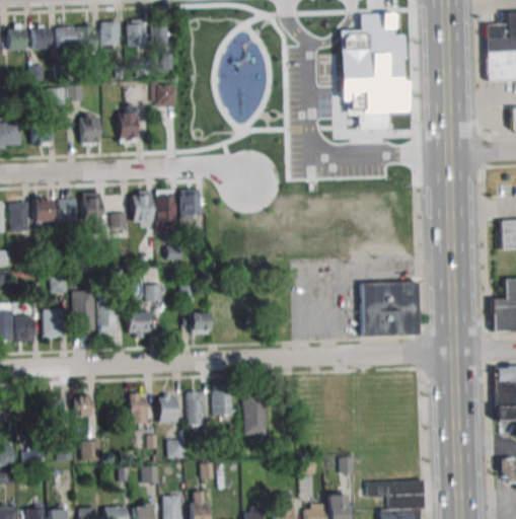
[(515,11),(506,12),(506,23),(486,23),(487,79),(515,79),(515,11)]
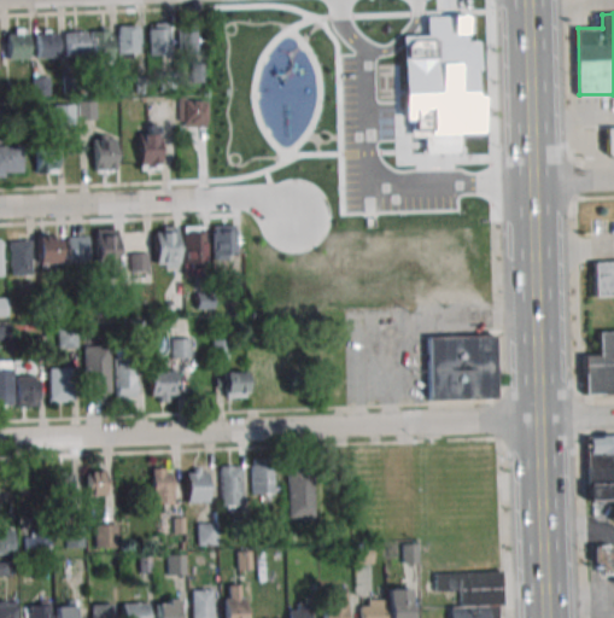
[(174,54),(174,22),(151,22),(151,54),(174,54)]
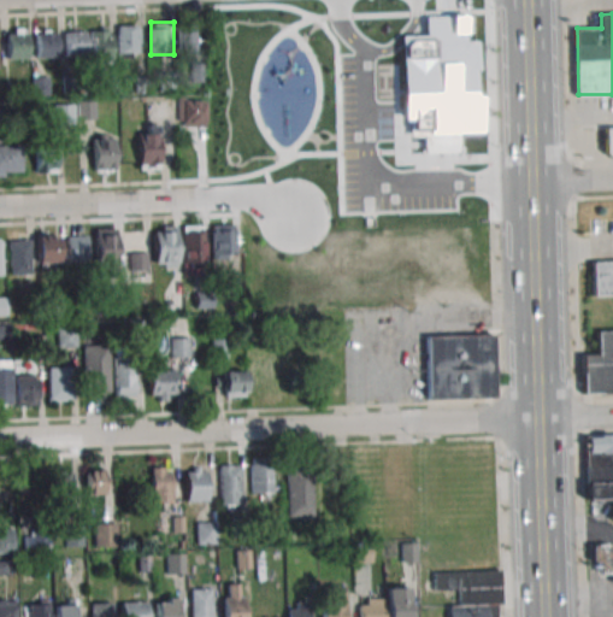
[(183,22),(183,53),(199,53),(199,22),(183,22)]
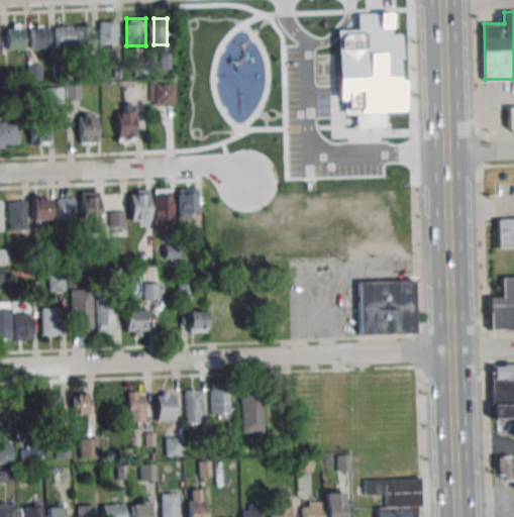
[(119,21),(101,21),(101,45),(119,45),(119,21)]
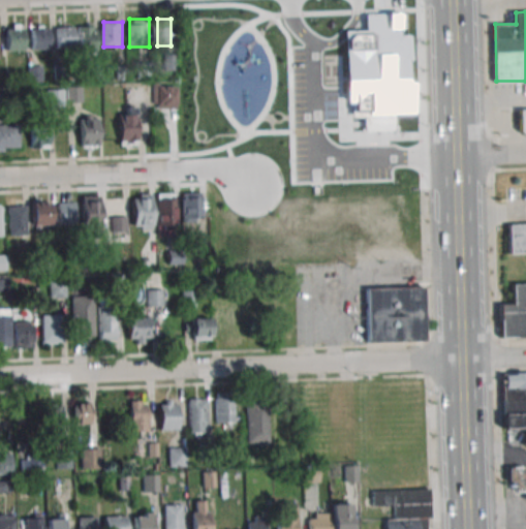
[(27,51),(27,25),(8,25),(8,51),(27,51)]
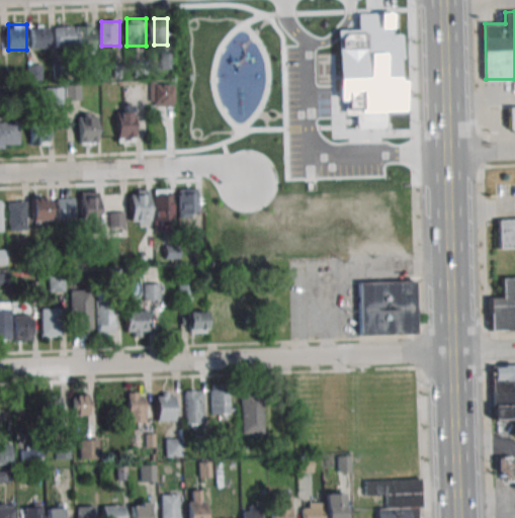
[(32,49),(51,49),(51,25),(32,25),(32,49)]
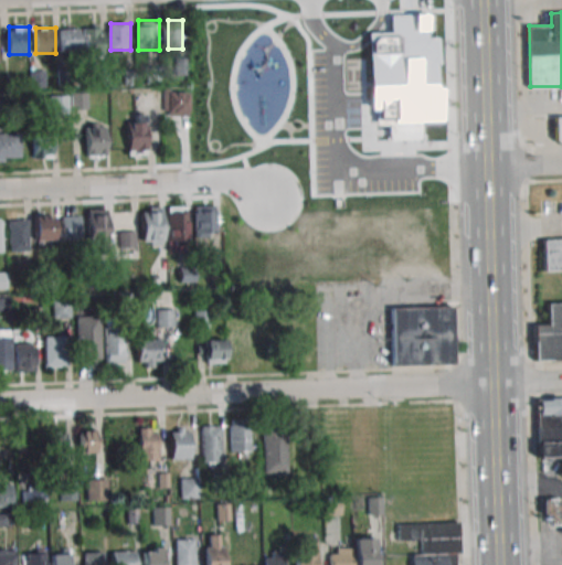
[(83,28),(62,28),(62,52),(83,52),(83,28)]
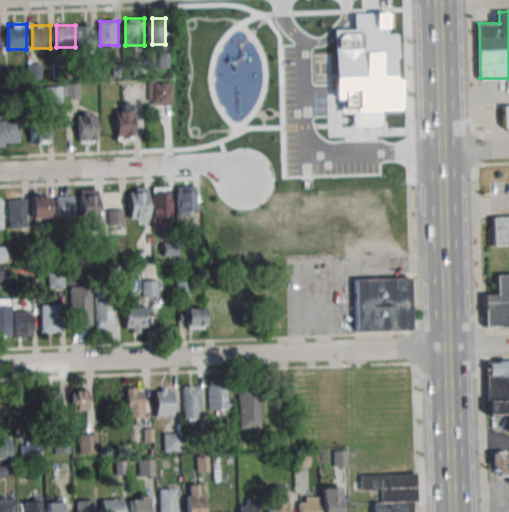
[(78,25),(78,48),(95,48),(95,25),(78,25)]
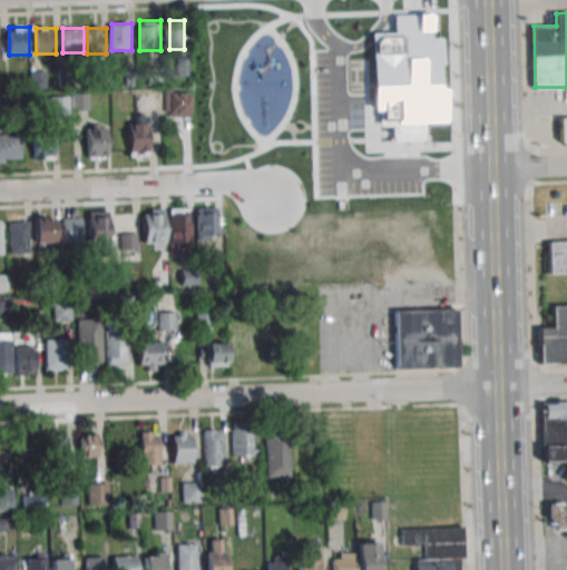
[(48,87),(47,69),(32,70),(35,88),(48,87)]
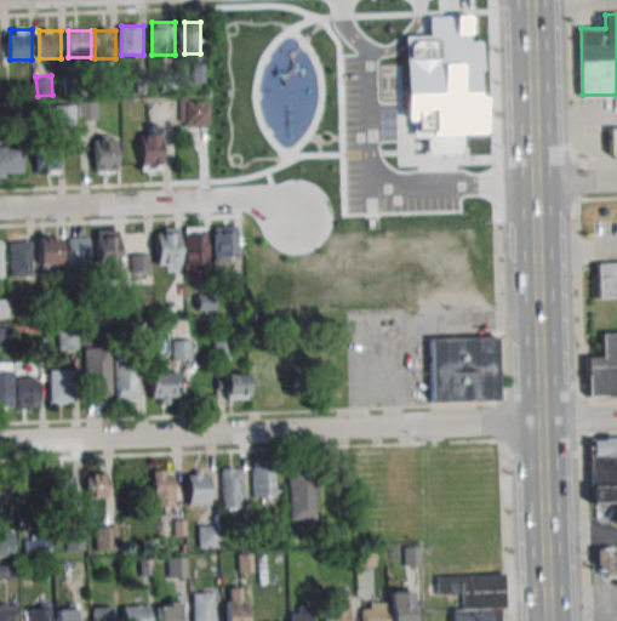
[(210,101),(184,101),(184,126),(210,127),(210,101)]
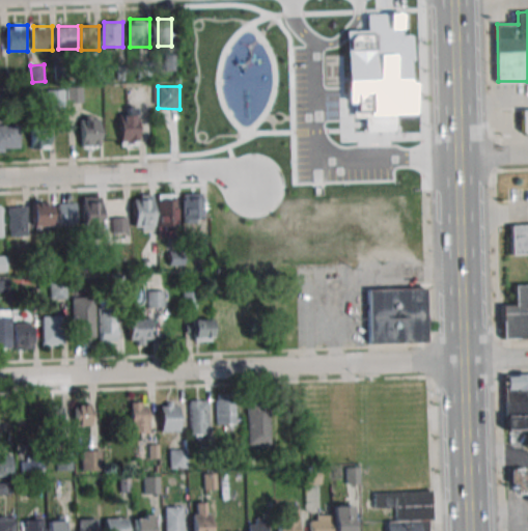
[(71,103),(84,103),(84,87),(71,87),(71,103)]
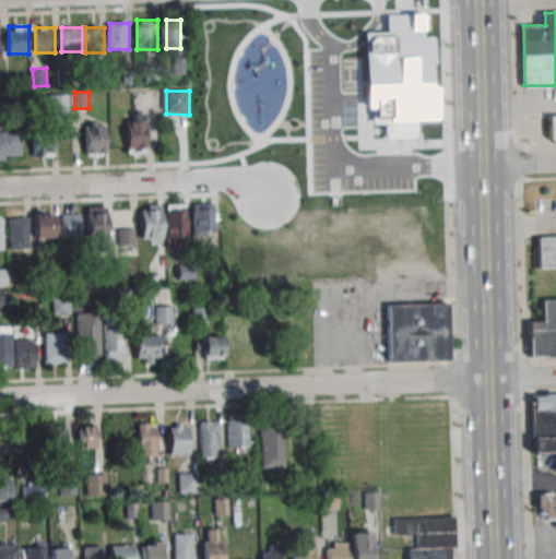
[(51,111),(70,111),(70,94),(51,94),(51,111)]
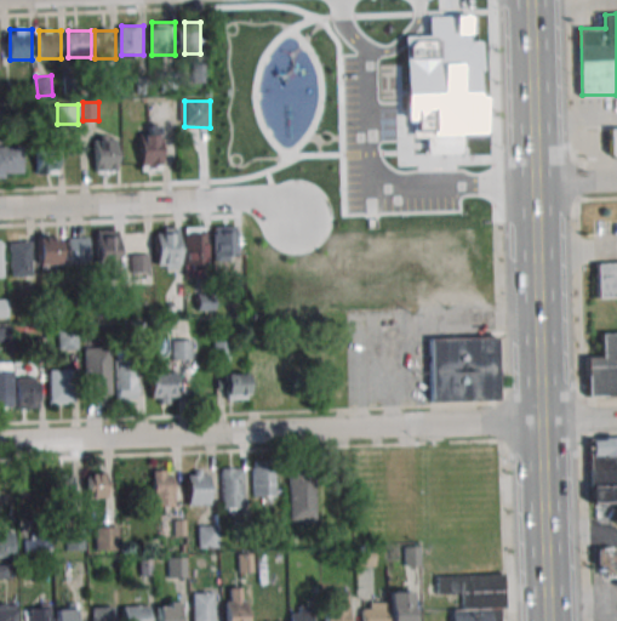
[(143,125),(143,171),(164,171),(164,125),(143,125)]
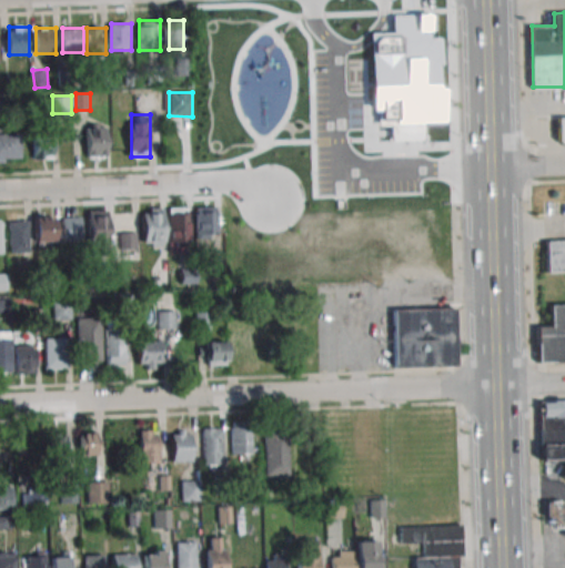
[(108,125),(89,125),(89,158),(108,158),(108,125)]
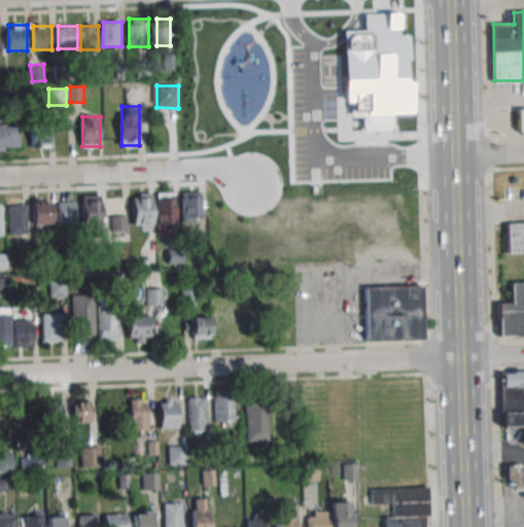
[(0,150),(22,151),(22,124),(0,124),(0,150)]
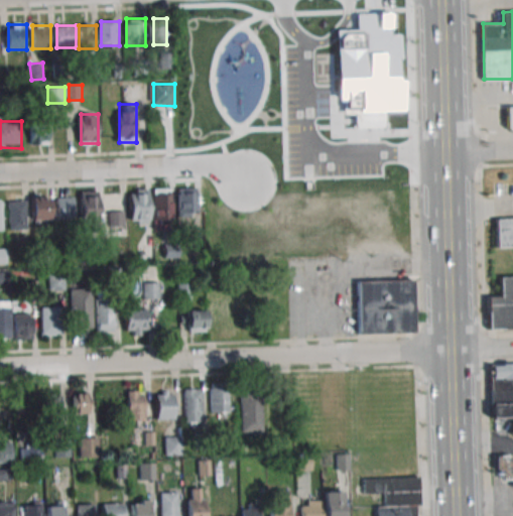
[(50,144),(50,127),(32,127),(32,144),(50,144)]
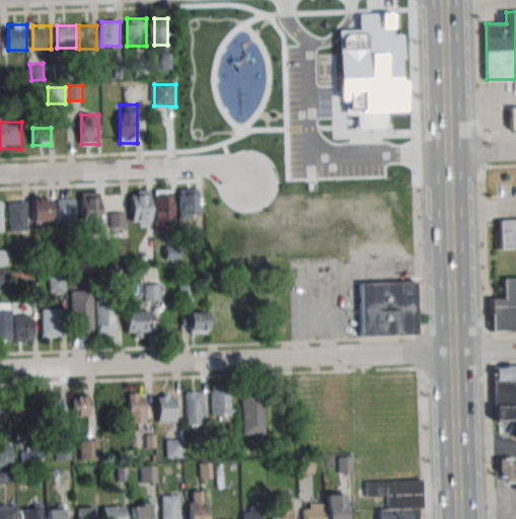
[(199,188),(181,188),(181,212),(199,212),(199,188)]
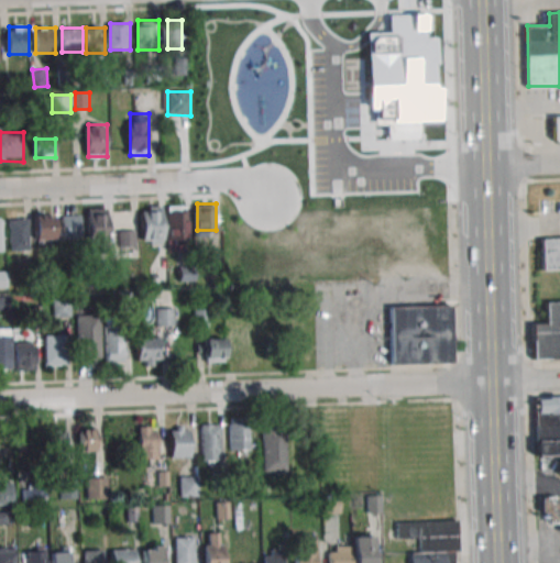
[(164,206),(143,206),(143,244),(164,244),(164,206)]
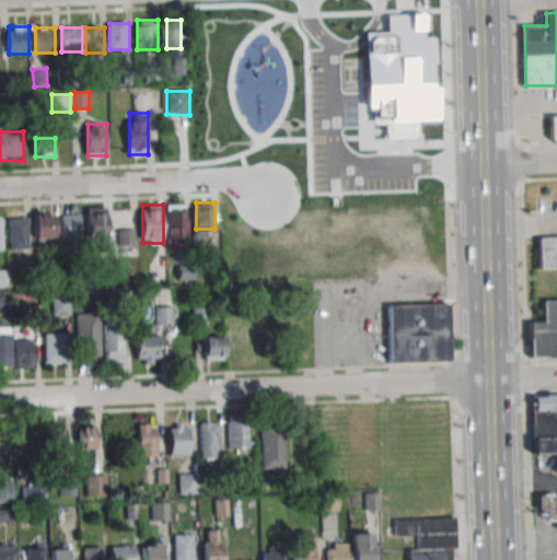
[(169,205),(169,240),(187,240),(187,205),(169,205)]
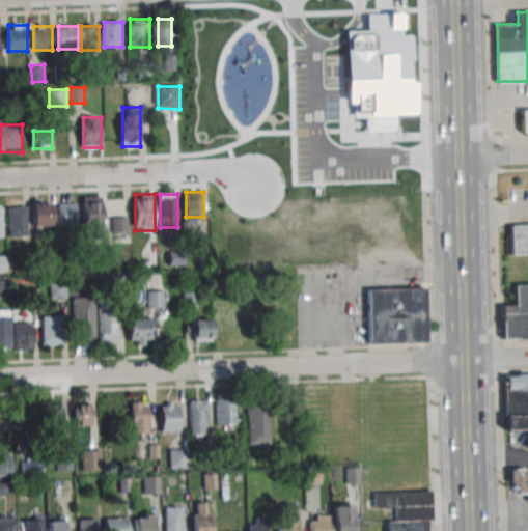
[(104,197),(84,197),(84,235),(104,235),(104,197)]
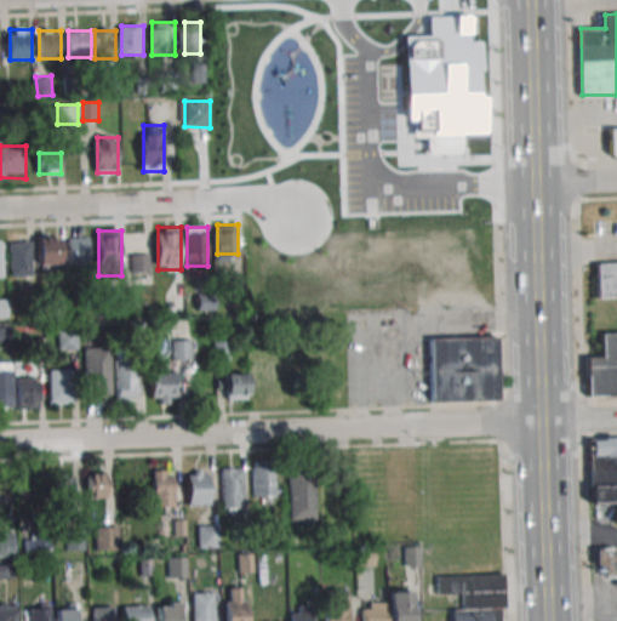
[(62,265),(62,237),(40,237),(40,265),(62,265)]
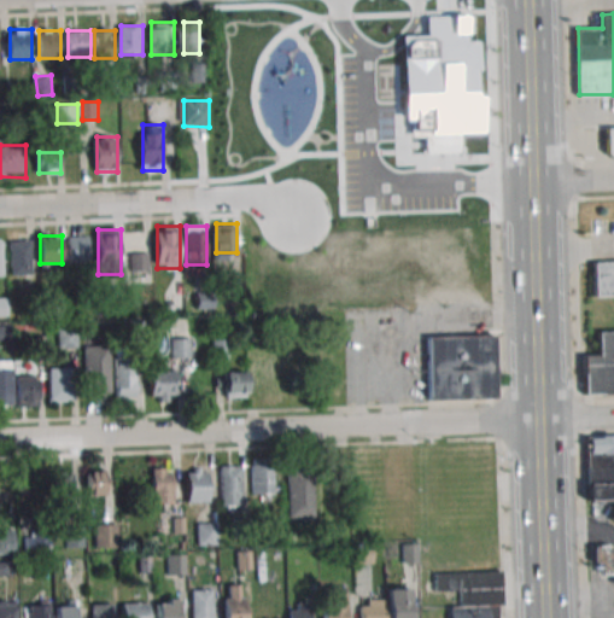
[(93,261),(93,235),(70,235),(70,261),(93,261)]
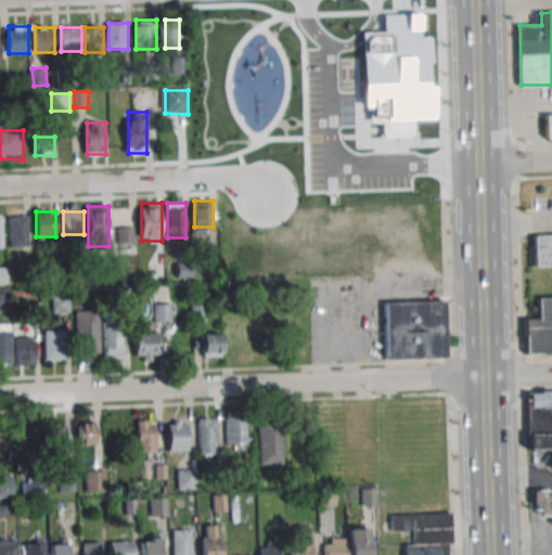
[(29,216),(10,216),(10,246),(29,246),(29,216)]
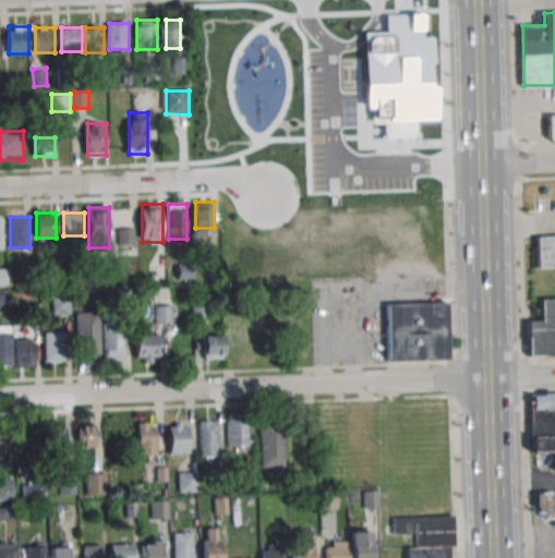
[(120,229),(120,243),(135,243),(135,229),(120,229)]
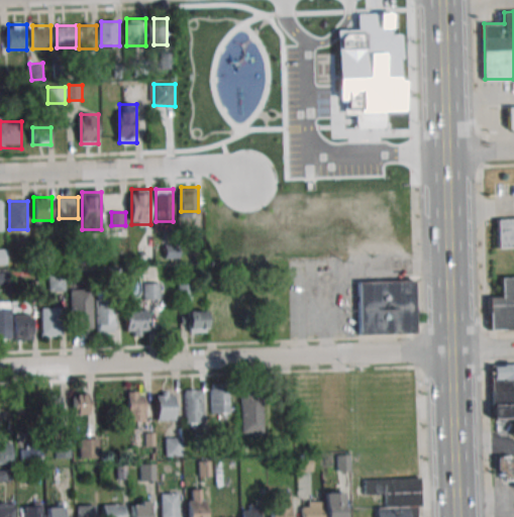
[(513,218),(500,218),(500,247),(513,247),(513,218)]
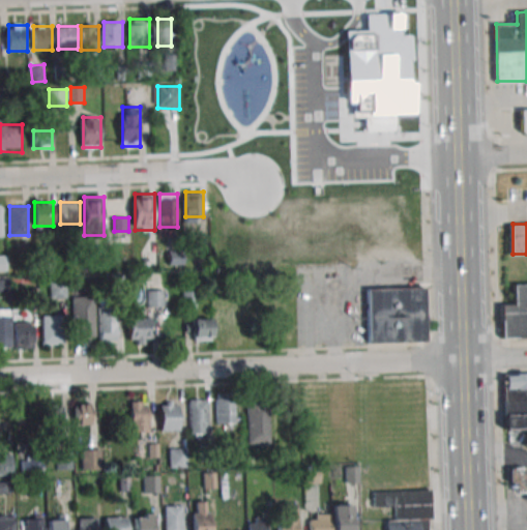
[(8,255),(0,255),(0,270),(8,271),(8,255)]
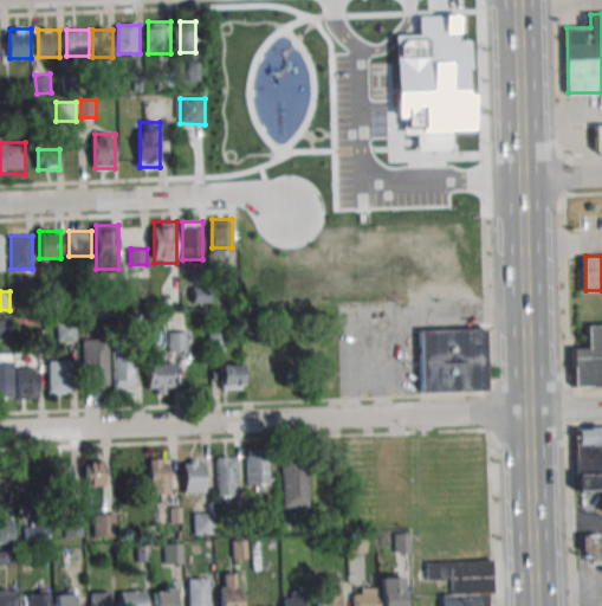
[(59,341),(77,341),(77,321),(59,321),(59,341)]
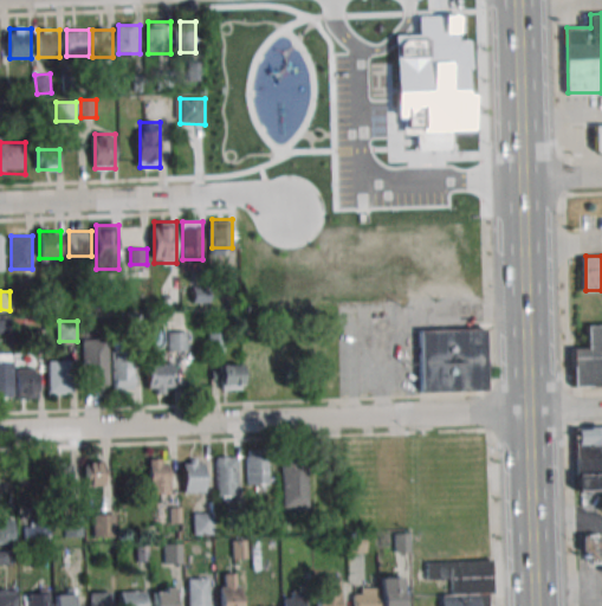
[(601,323),(589,324),(590,348),(575,348),(576,387),(601,387),(601,323)]
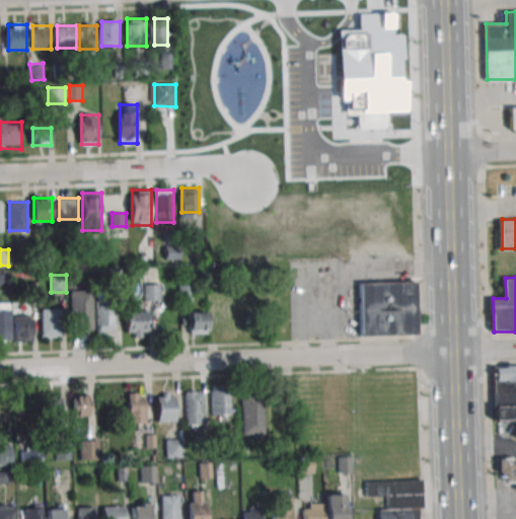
[(132,278),(132,299),(161,299),(161,283),(143,283),(143,278),(132,278)]
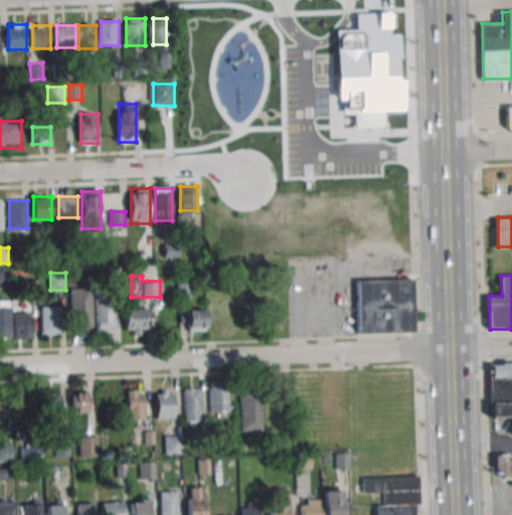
[(414,279),(358,281),(360,333),(416,331),(414,279)]
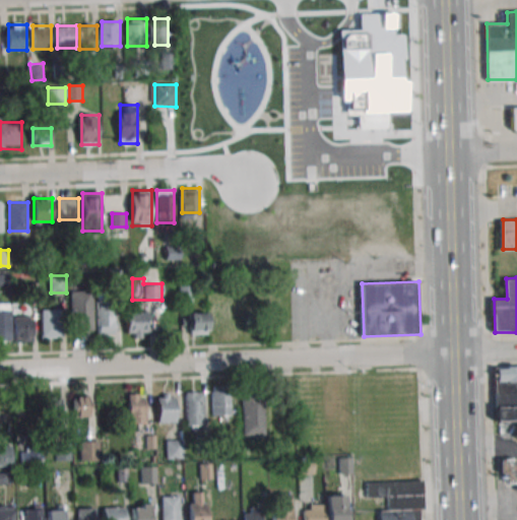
[(94,332),(94,290),(73,290),(73,332),(94,332)]
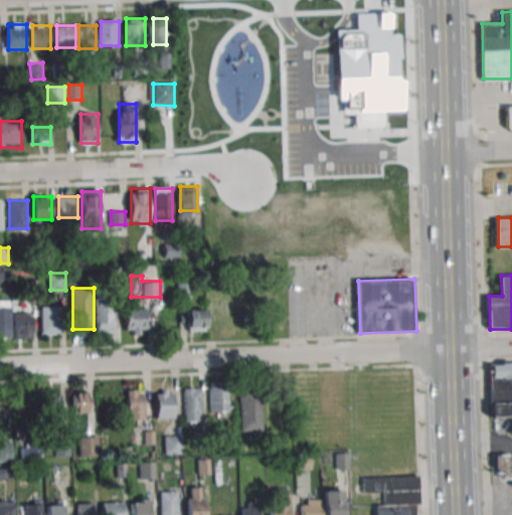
[(114,333),(114,298),(99,298),(99,333),(114,333)]
